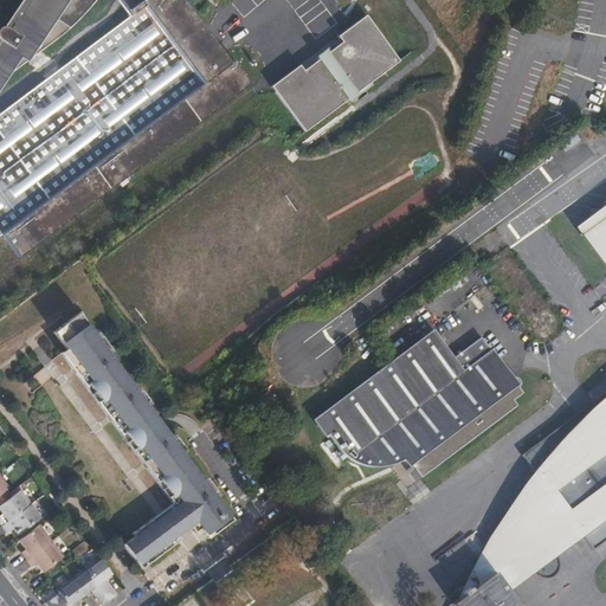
[(33,46),(39,50),(56,38),(71,25),(84,12),(92,0),(118,0),(131,15),(128,18),(0,114),(0,236),(1,234),(18,258),(251,84),(233,62),(230,64),(180,0),(25,0),(7,28),(5,27),(0,28),(0,40),(6,44),(0,52),(0,79),(24,62),(33,46)]
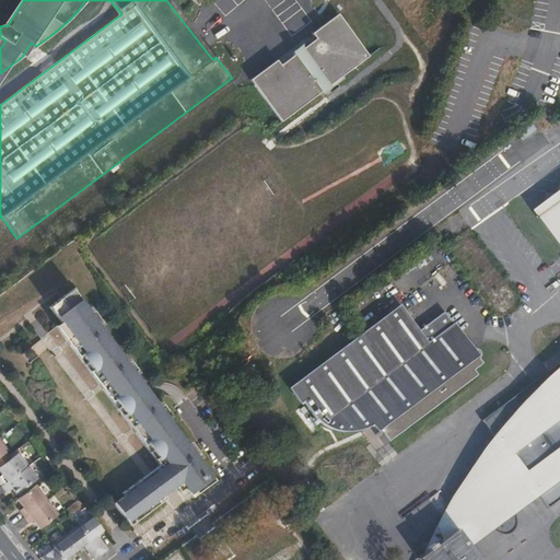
[(280,67),(255,85),(282,121),(369,56),(338,14),(312,34),(316,39),(303,49),(302,48),(300,48),(299,48),(298,49),(296,50),(295,50),(294,51),(293,54),(293,55),(293,56),(280,67)]
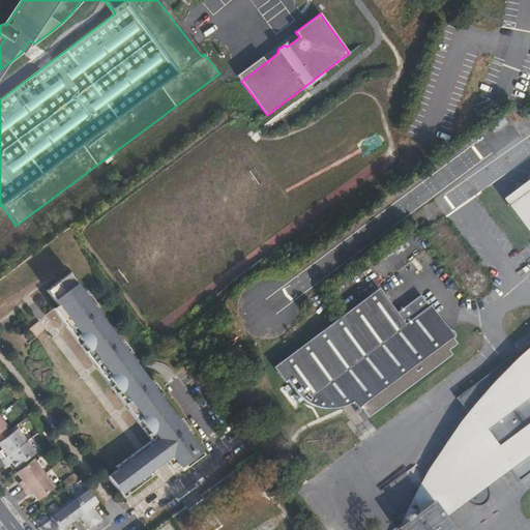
[(33,45),(34,43),(29,40),(21,54),(33,45)]
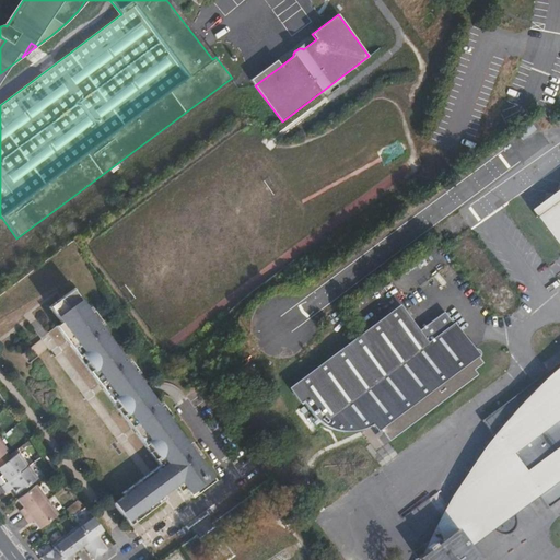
[(251,80),(255,85),(280,67),(276,60),(251,80)]
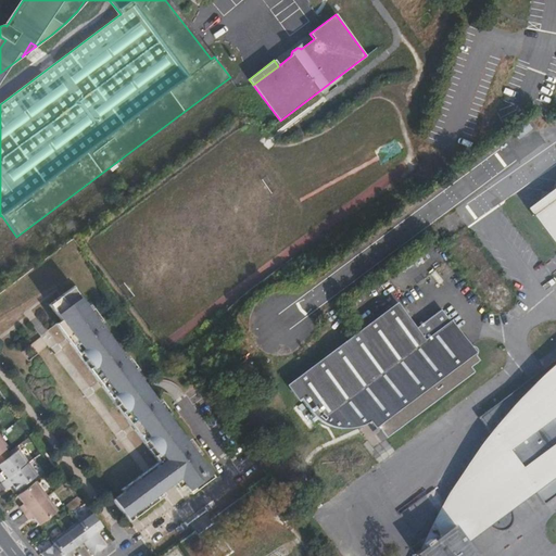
[(555,182),(527,202),(555,244),(555,182)]
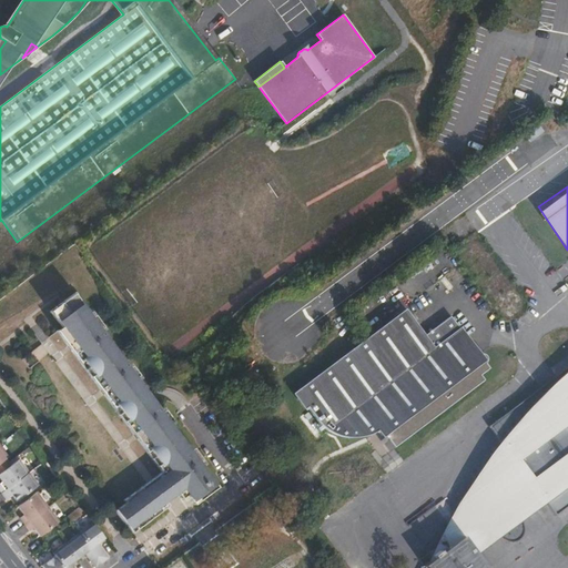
[(138,440),(161,473),(172,487),(182,499),(188,496),(189,498),(193,503),(198,499),(200,501),(217,488),(202,467),(199,463),(201,460),(192,448),(190,450),(171,426),(169,423),(171,421),(164,411),(161,413),(138,382),(135,377),(138,376),(131,366),(128,368),(99,330),(102,327),(75,292),(50,312),(61,327),(56,332),(66,345),(69,343),(70,345),(73,350),(70,351),(100,391),(103,388),(107,393),(108,395),(104,397),(133,435),(137,434),(140,437),(141,439),(138,440)]
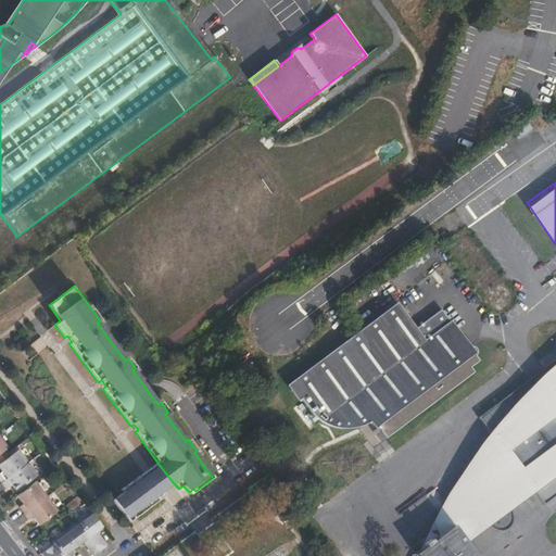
[(400,419),(469,367),(478,361),(475,356),(476,354),(476,352),(476,350),(475,349),(474,348),(474,346),(471,346),(470,346),(469,346),(468,348),(464,351),(455,340),(460,337),(441,310),(414,329),(396,305),(289,387),(300,400),(301,399),(311,413),(316,417),(323,422),(331,427),(342,429),(353,428),(362,426),(370,421),(374,426),(376,425),(386,438),(404,424),(400,419)]
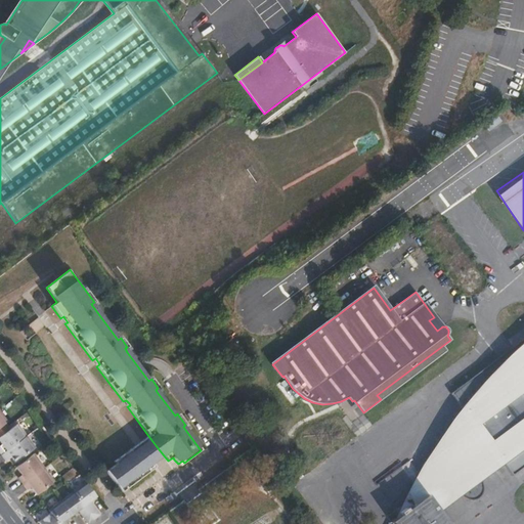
[(448,523),(440,513),(420,485),(484,437),(505,465),(513,475),(523,466),(523,338),(451,393),(475,426),(407,476),(424,497),(390,522),(391,523),(448,523)]
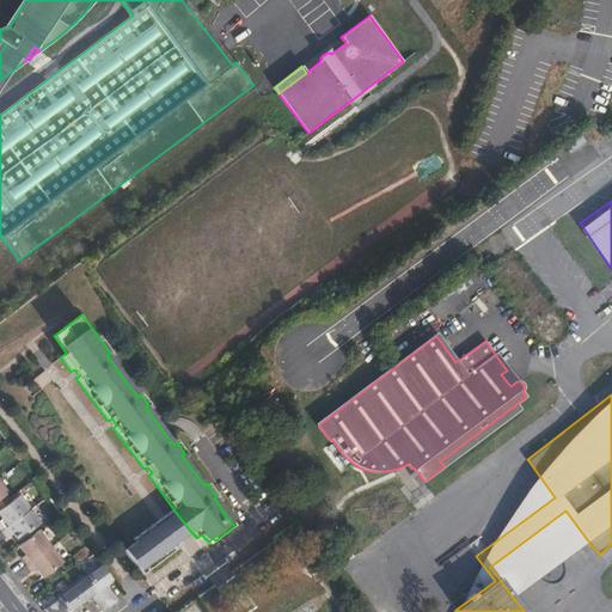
[(521,410),(516,404),(440,461),(445,466),(521,410)]
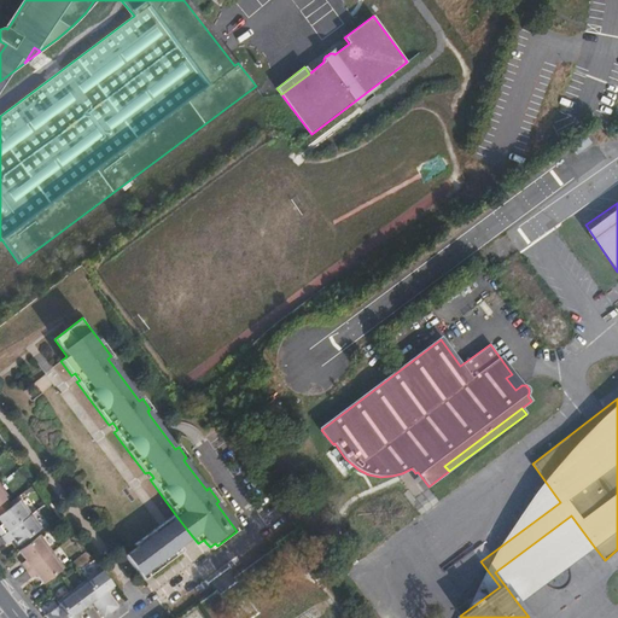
[(0,525),(0,535),(1,536),(29,517),(18,501),(12,506),(0,514),(0,522),(3,524),(0,525)]
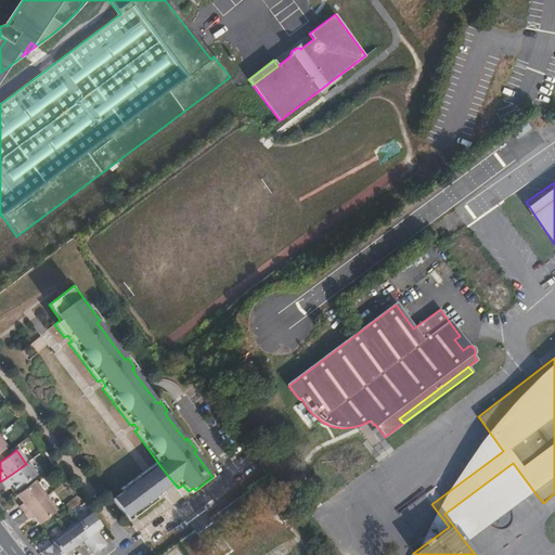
[(8,452),(0,457),(0,462),(11,454),(8,452)]
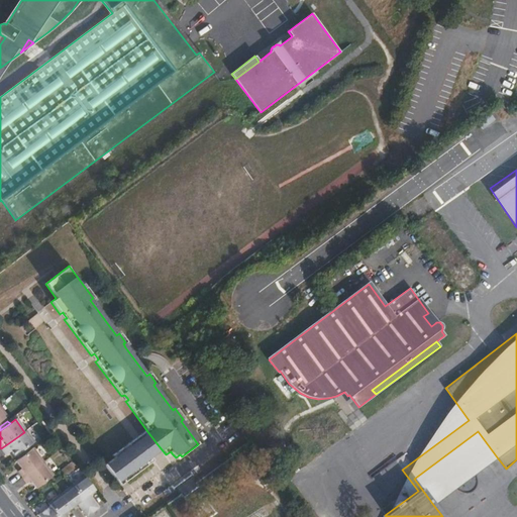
[(146,430),(129,443),(130,444),(134,441),(143,453),(145,451),(157,443),(146,430)]
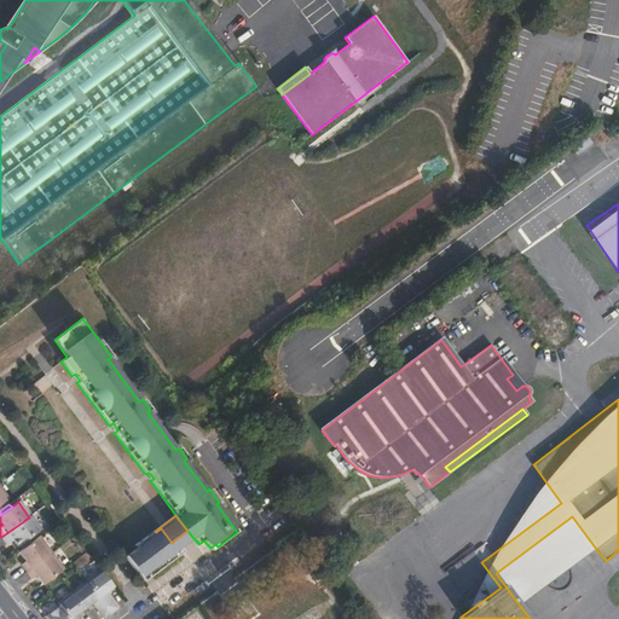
[(496,573),(520,606),(596,549),(572,516),(496,573)]
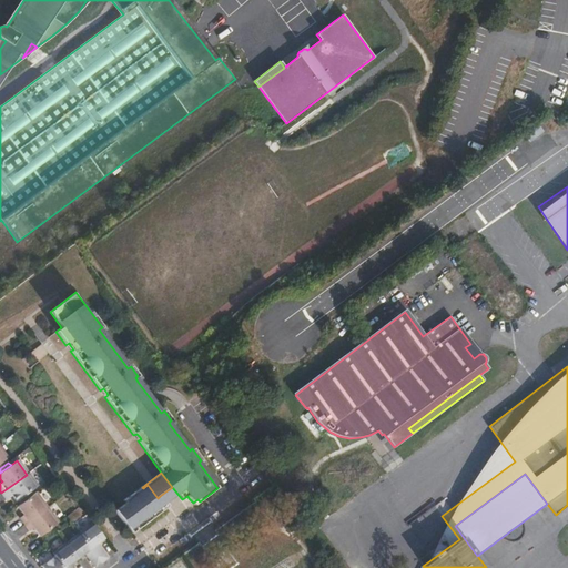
[(27,475),(1,493),(6,499),(12,496),(17,501),(19,500),(32,490),(37,487),(27,475)]
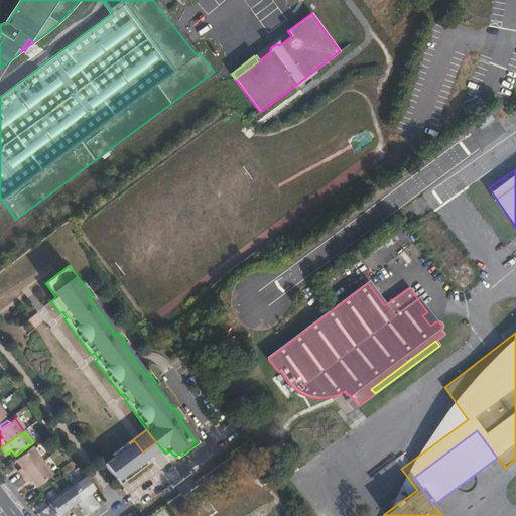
[(115,457),(105,465),(120,485),(148,464),(146,462),(151,459),(145,450),(143,453),(134,440),(130,443),(129,442),(113,455),(115,457)]
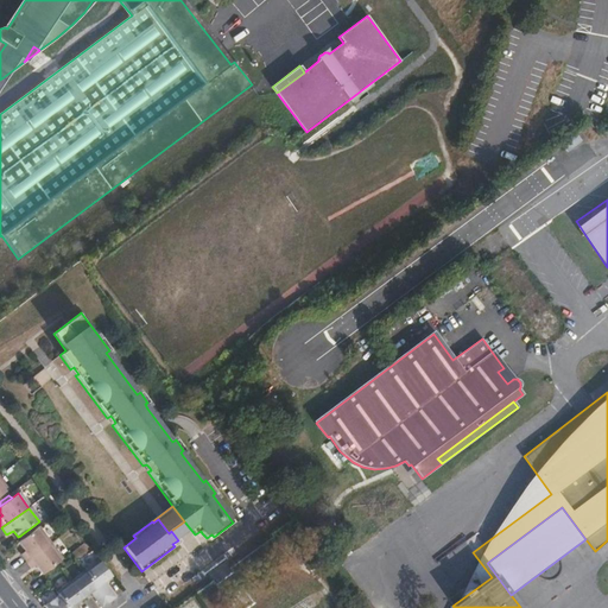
[(35,525),(20,536),(23,539),(37,529),(35,525)]
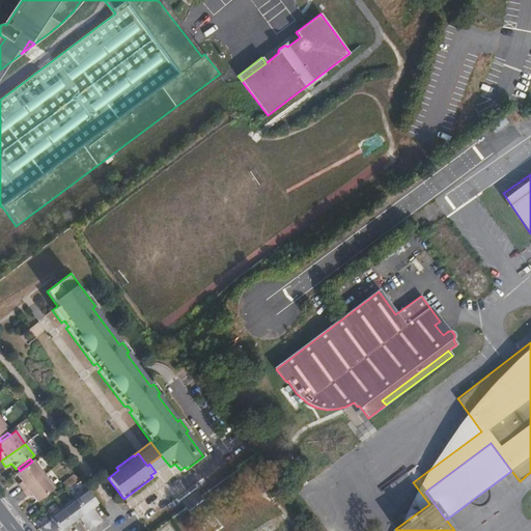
[(20,471),(16,474),(22,481),(18,484),(23,491),(46,474),(34,459),(32,462),(20,471)]
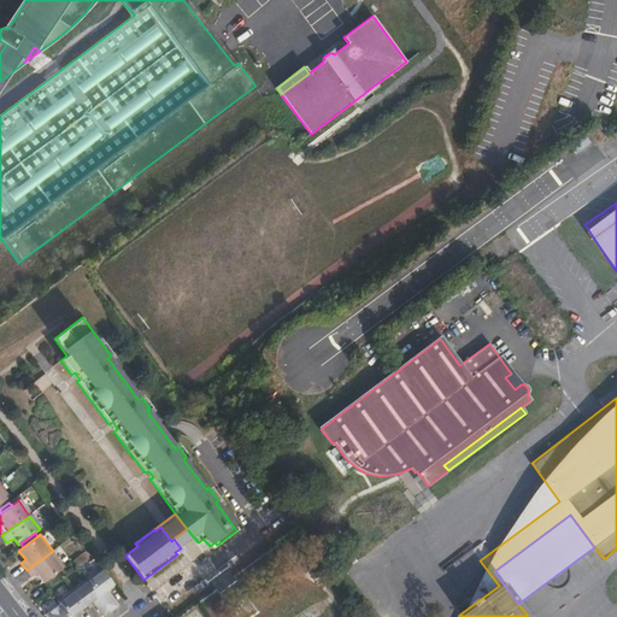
[(65,566),(53,551),(27,570),(31,577),(36,574),(43,583),(58,571),(65,566)]
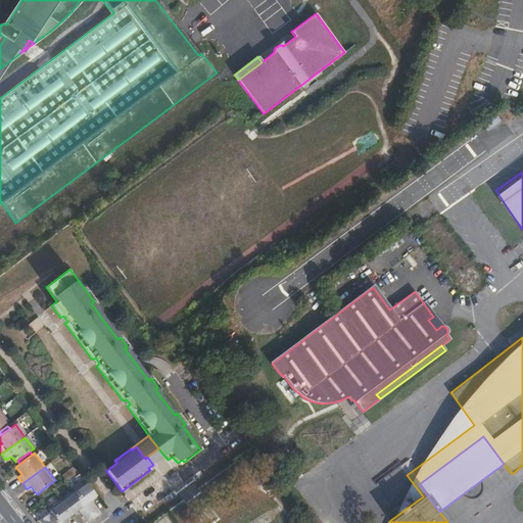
[(85,481),(73,490),(94,518),(100,514),(90,501),(96,496),(85,481)]
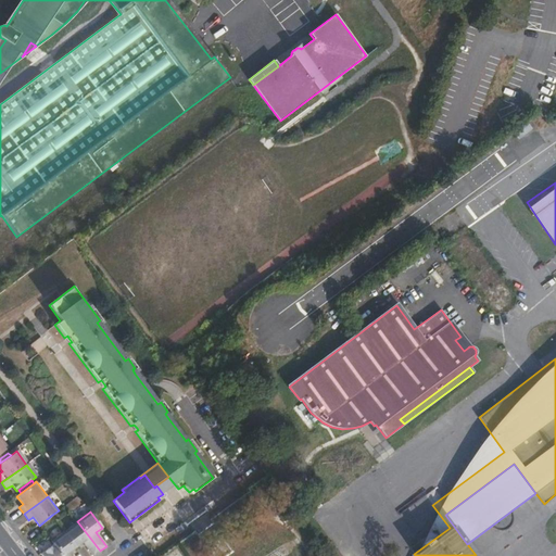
[(64,531),(76,547),(83,543),(93,555),(100,551),(77,521),(64,531)]
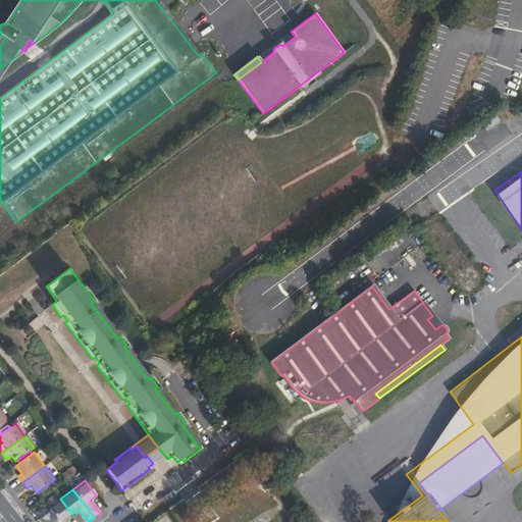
[(50,511),(58,521),(68,521),(66,518),(71,514),(60,499),(48,508),(50,511)]
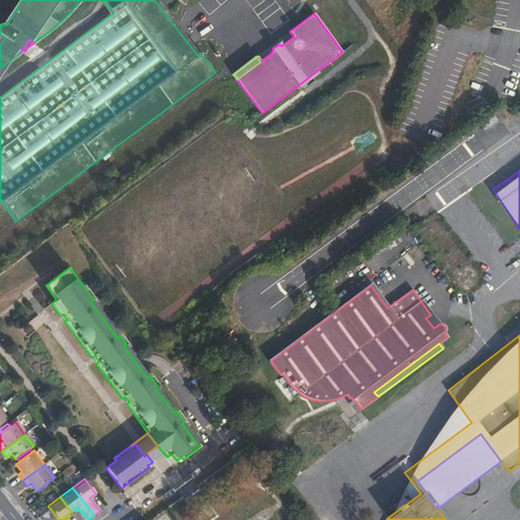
[(58,519),(50,509),(38,518),(39,519),(58,519)]
